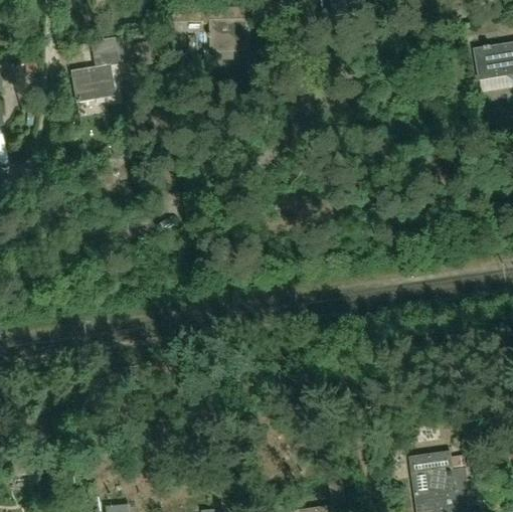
[(322,0),(324,15),(361,10),(359,0),(322,0)]
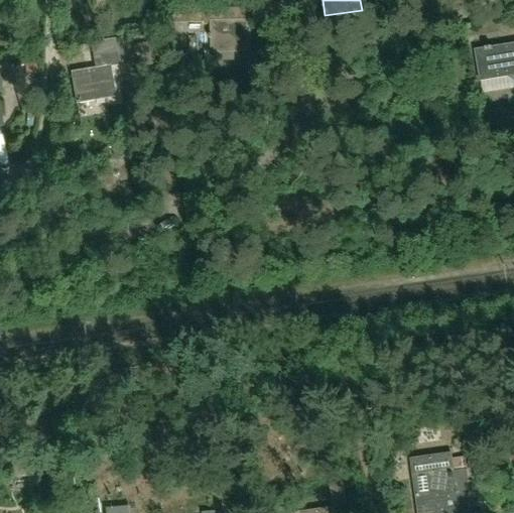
[(248,18),(237,18),(237,6),(223,6),(202,7),(202,3),(171,3),(172,21),(195,20),(209,20),(210,49),(248,48),(248,18)]
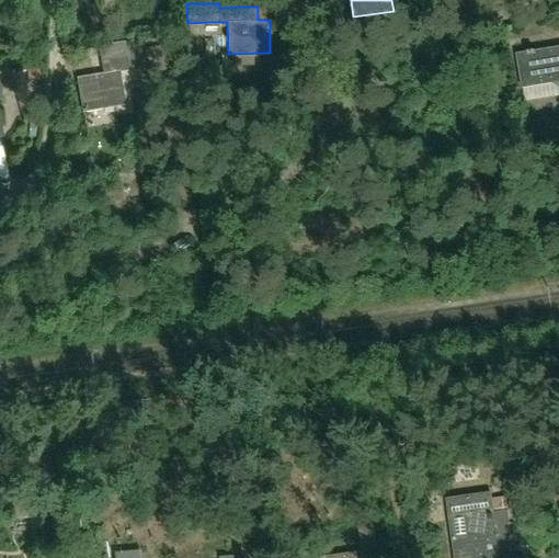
[(558,86),(558,92),(558,45),(535,49),(534,48),(526,49),(526,52),(516,53),(522,86),(548,81),(558,86)]
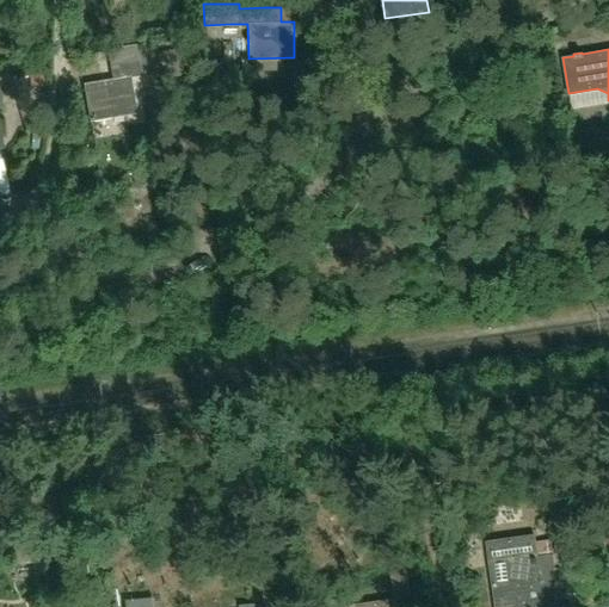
[(140,73),(137,59),(112,63),(115,76),(82,82),(88,118),(134,111),(128,75),(140,73)]
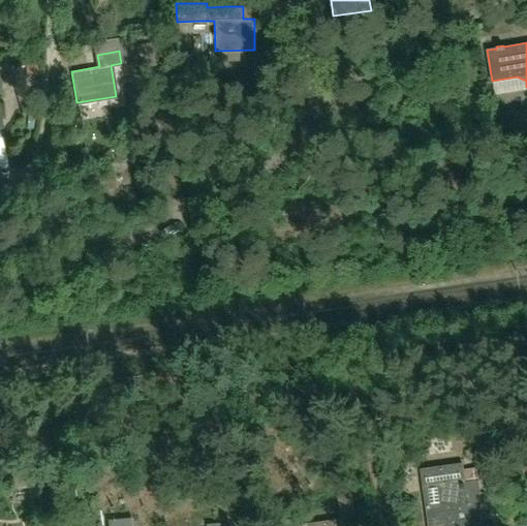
[(506,94),(508,109),(526,106),(526,102),(526,92),(506,94)]
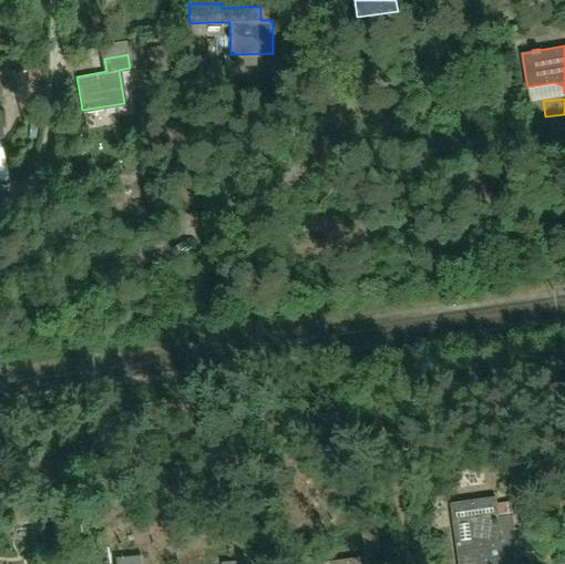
[(98,127),(120,125),(117,106),(95,109),(98,127)]
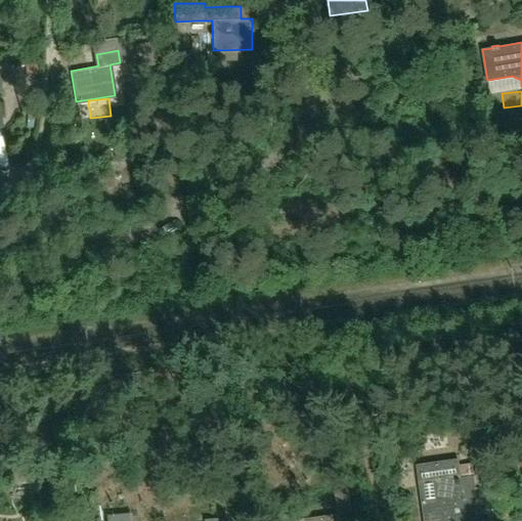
[(457,457),(417,462),(422,500),(424,520),(463,520),(462,509),(476,507),(472,474),(460,475),(457,457)]
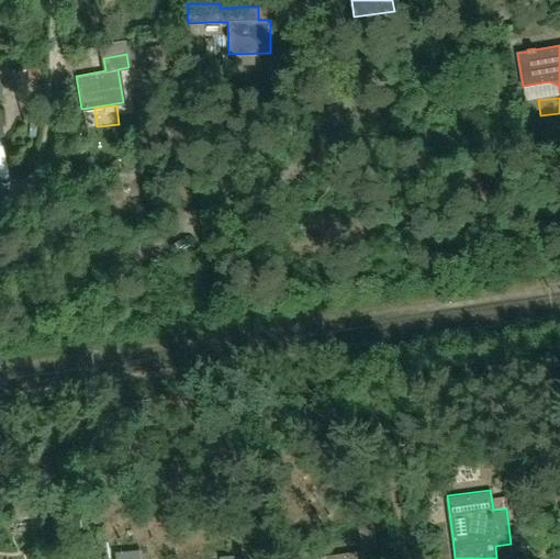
[(372,524),(358,526),(362,552),(313,558),(365,558),(364,549),(376,547),(372,524)]
